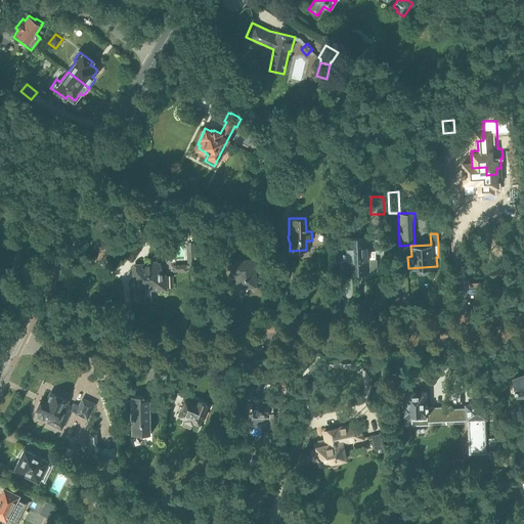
[(368,272),(367,237),(347,238),(348,273),(368,272)]
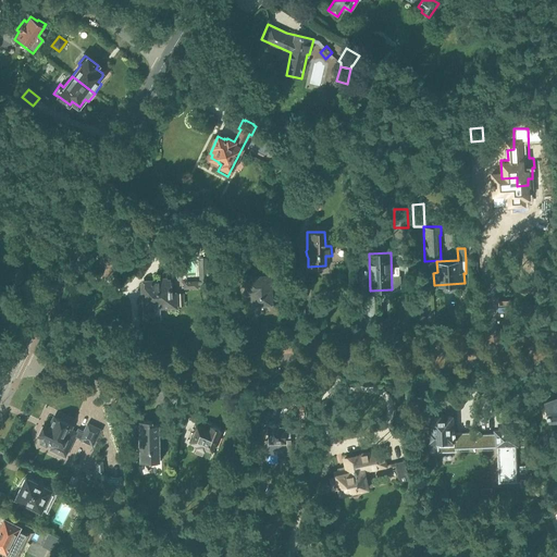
[(246,275),(246,293),(252,293),(252,306),(272,305),(271,282),(277,281),(276,268),(263,268),(264,274),(246,275)]
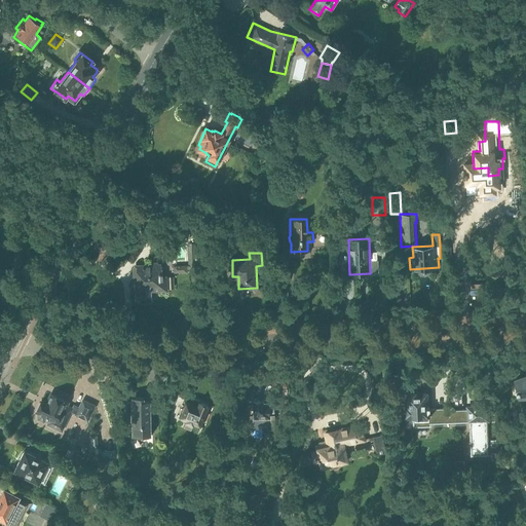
[(134,266),(135,291),(140,291),(140,298),(150,297),(150,290),(163,290),(162,273),(162,268),(161,268),(161,263),(158,263),(152,263),(152,265),(134,266)]
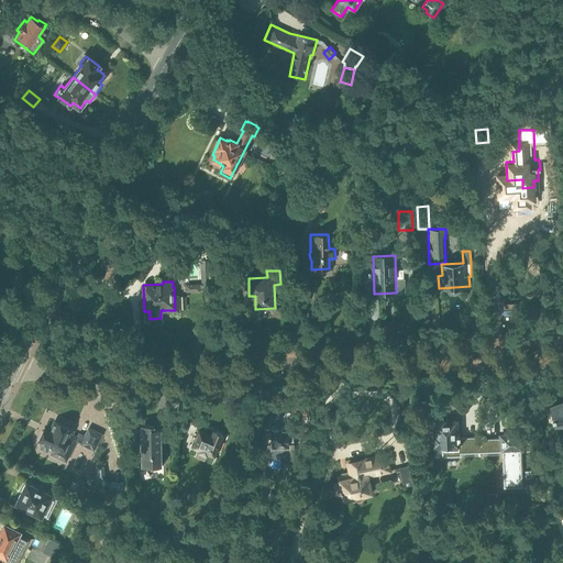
[(554,422),(555,426),(562,423),(562,403),(551,406),(554,419),(553,419),(552,420),(553,422),(554,422)]
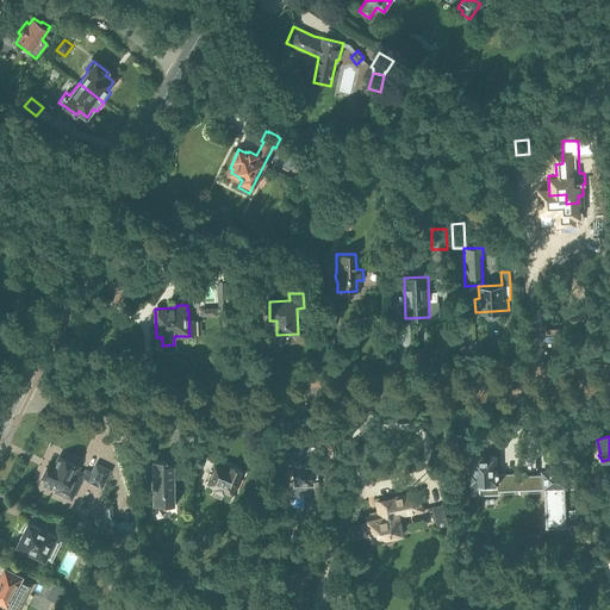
[(81,478),(87,480),(92,472),(85,470),(83,473),(78,470),(79,466),(58,456),(54,465),(49,462),(42,478),(44,479),(44,485),(50,489),(53,487),(56,490),(55,491),(72,499),(81,478)]
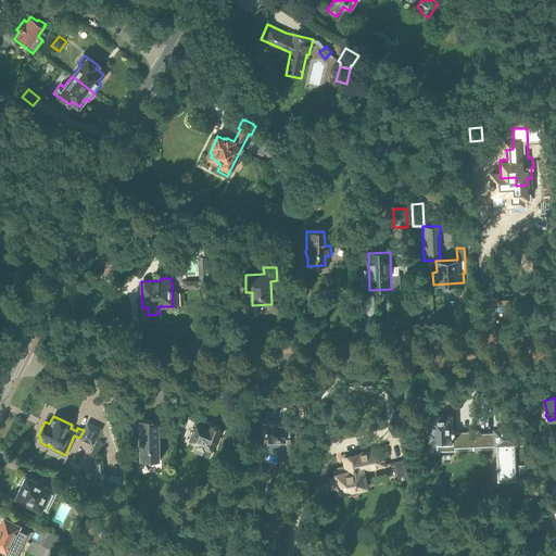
[(451,416),(424,417),(424,425),(427,425),(427,428),(426,428),(427,440),(437,440),(437,445),(438,451),(454,451),(454,447),(493,446),(493,432),(475,433),(475,431),(468,431),(454,431),(454,422),(451,422),(451,416)]
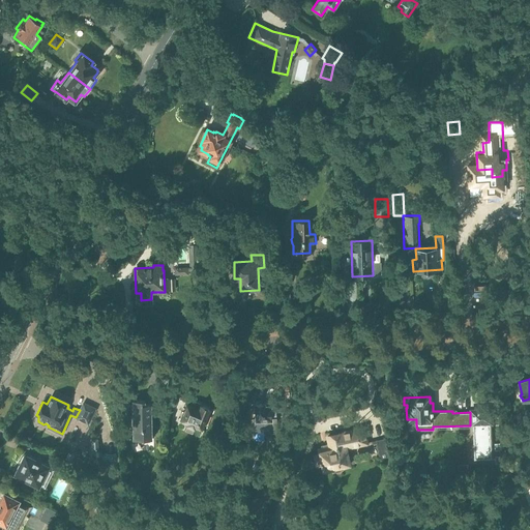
[(145,403),(145,400),(134,400),(134,439),(152,439),(151,403),(145,403)]
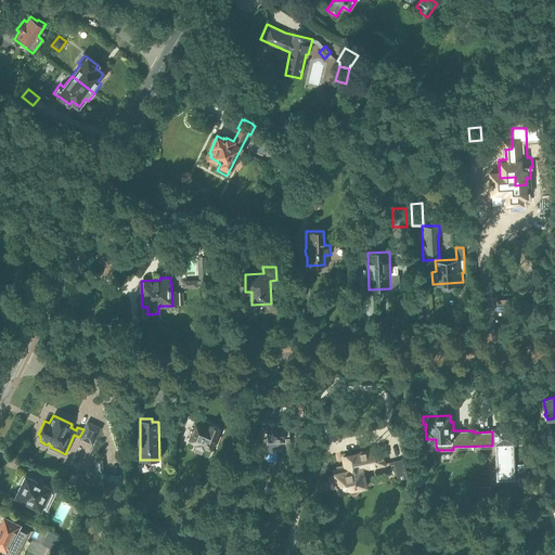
[(100,428),(87,422),(79,437),(92,443),(100,428)]
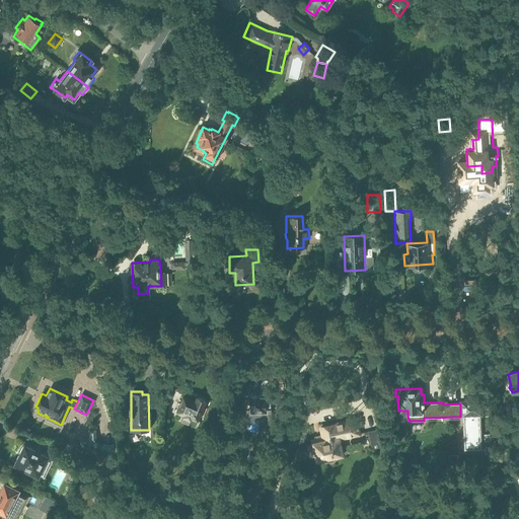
[(246,396),(245,398),(245,401),(247,403),(249,404),(250,411),(247,411),(247,422),(262,422),(262,426),(268,425),(271,425),(271,411),(270,411),(267,411),(266,401),(266,396),(260,396),(260,394),(257,394),(251,395),(249,395),(248,395),(246,396)]
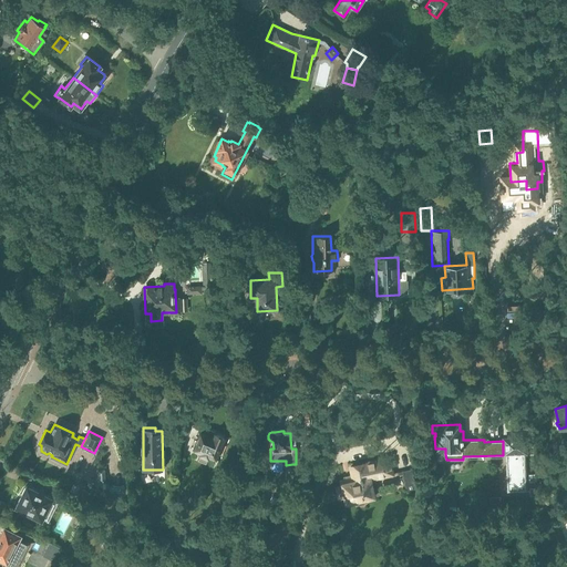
[(198,455),(199,455),(197,460),(207,464),(208,459),(209,460),(210,457),(216,460),(225,437),(216,433),(214,439),(202,433),(194,451),(199,453),(198,455)]
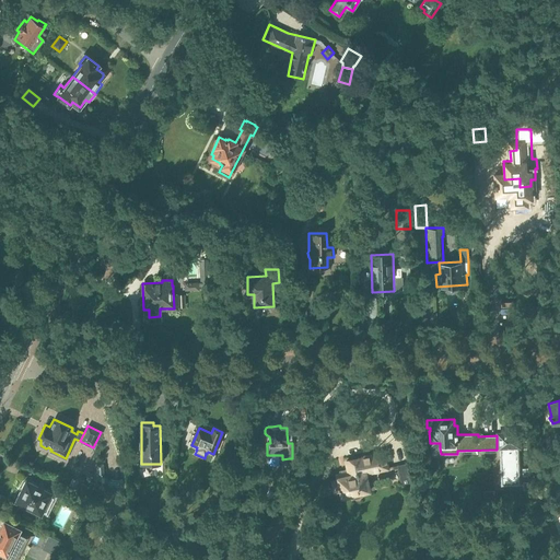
[(521,431),(496,432),(497,435),(497,450),(499,450),(501,486),(521,486),(518,450),(522,450),(521,431)]
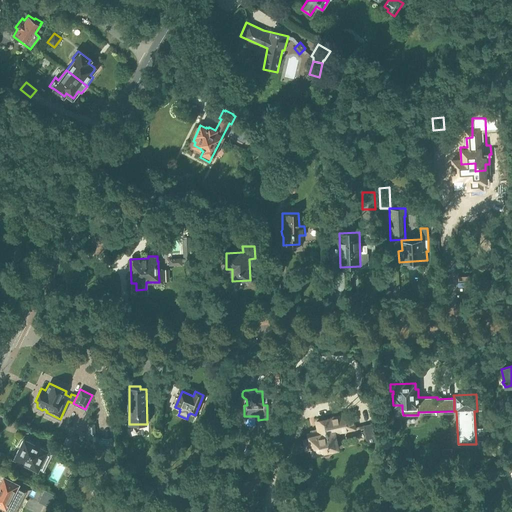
[(312,455),(321,453),(322,454),(324,455),(328,454),(330,453),(329,451),(339,449),(335,433),(352,429),(354,429),(351,414),(317,422),(319,432),(309,435),(310,439),(305,440),(307,451),(311,450),(312,455)]
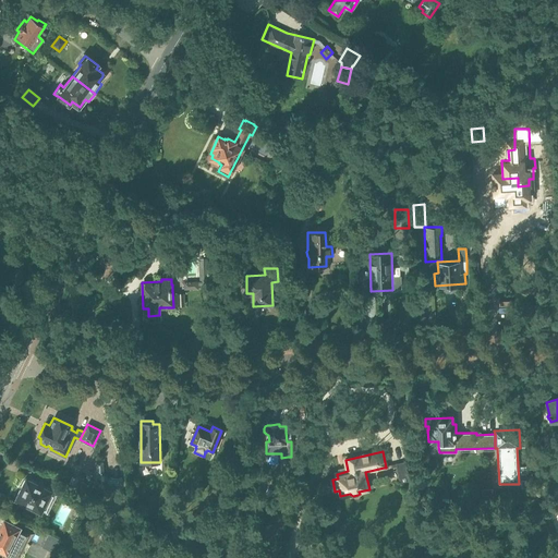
[(411,460),(396,464),(399,477),(400,483),(410,481),(409,475),(408,471),(413,470),(411,460)]
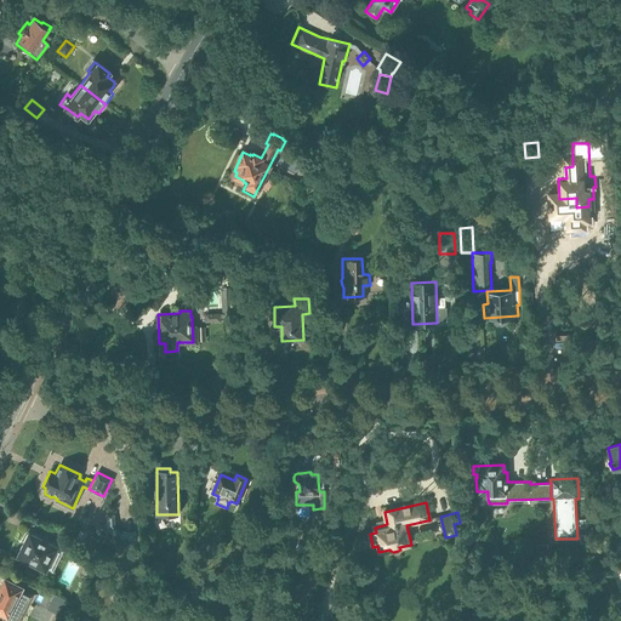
[(18,556),(47,570),(53,573),(64,551),(61,548),(30,533),(18,556)]
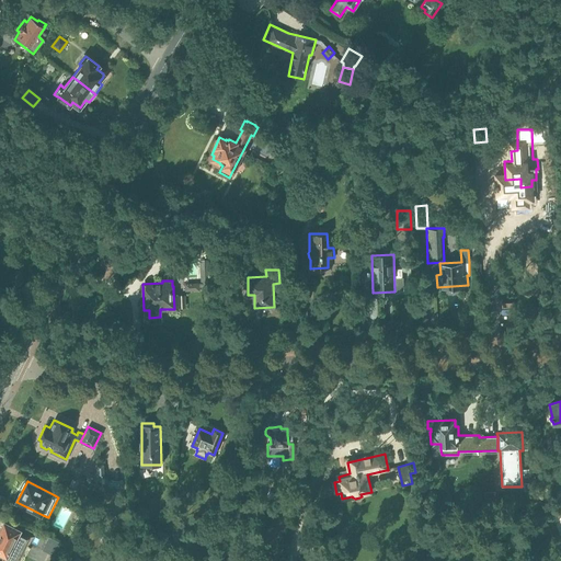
[(0,559),(2,560),(3,559),(8,560),(16,560),(29,538),(20,534),(22,531),(4,523),(0,531),(0,559)]
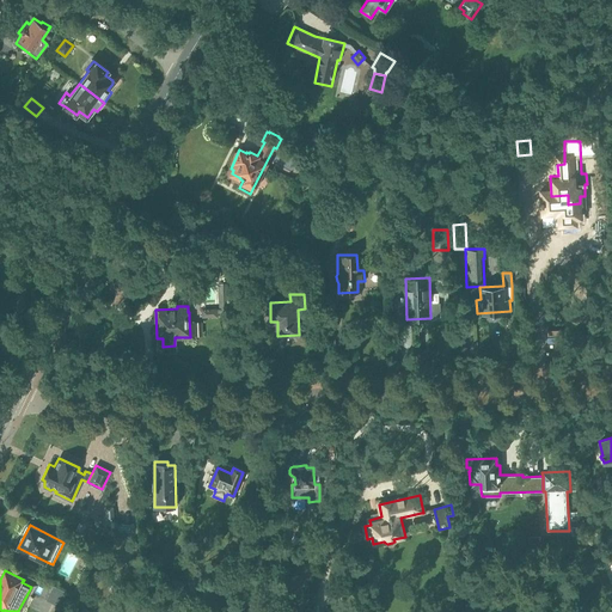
[(194,579),(195,579),(191,592),(203,595),(207,582),(208,582),(209,576),(196,573),(194,579)]
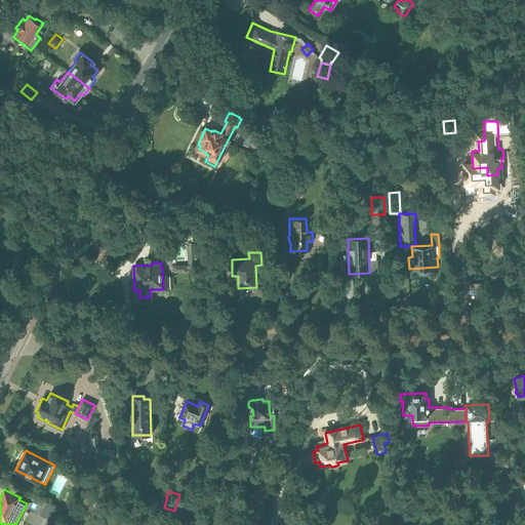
[(62,512),(46,502),(40,515),(55,523),(62,512)]
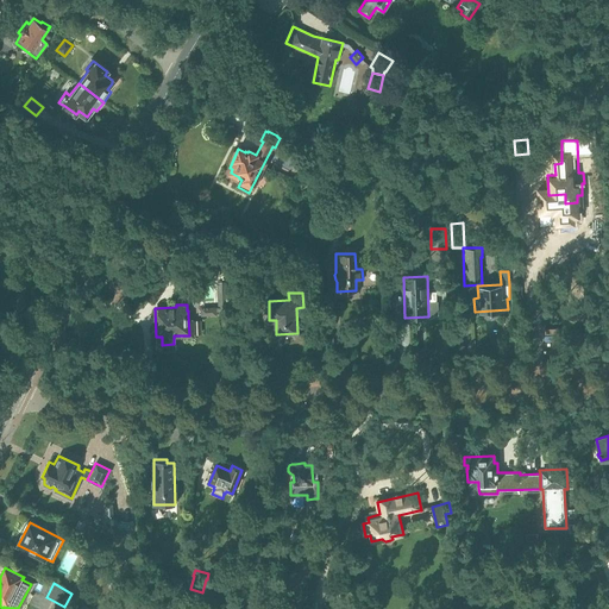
[(136,597),(130,608),(142,608),(145,602),(136,597)]
